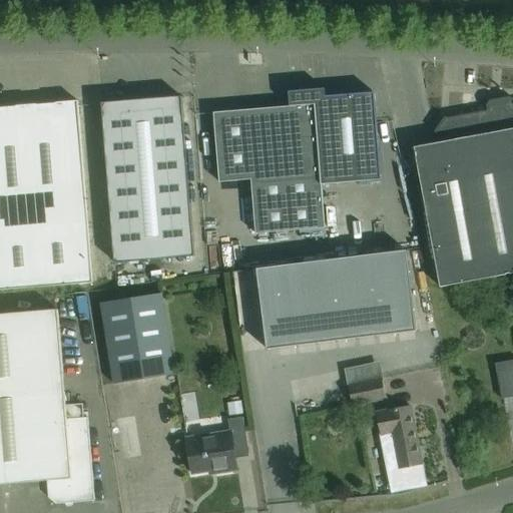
[(290,107),(212,113),(218,182),(250,180),(255,234),(325,228),(321,185),(380,180),(373,93),(325,97),(325,89),(288,92),(290,107)]
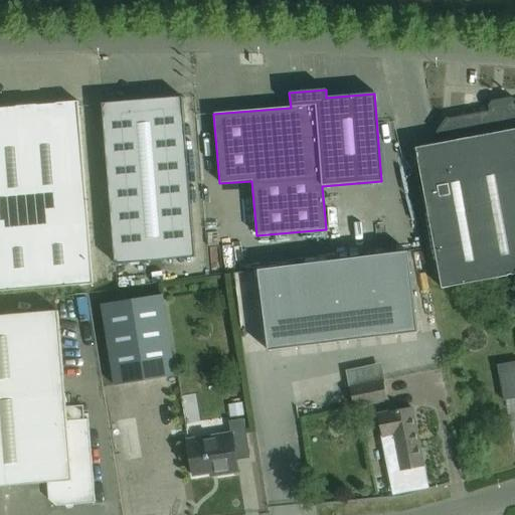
[(115,264),(194,258),(181,98),(102,104),(115,264)]
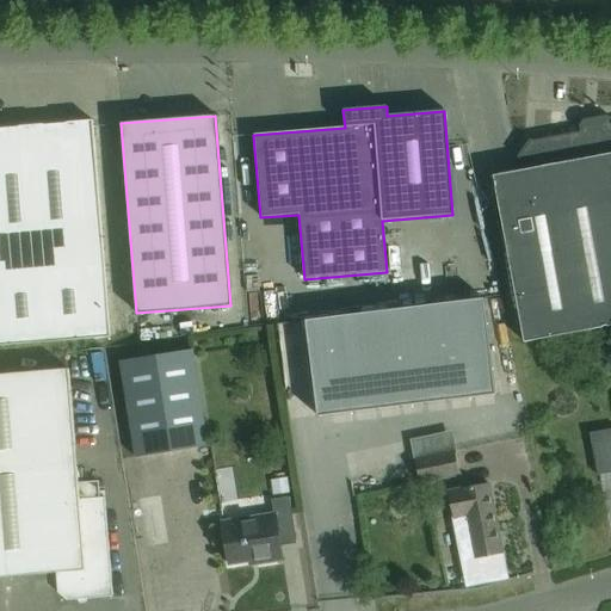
[(610,118),(606,116),(582,121),(579,127),(580,133),(532,141),(529,140),(517,159),(522,172),(493,177),(498,201),(524,343),(610,326),(610,118)]
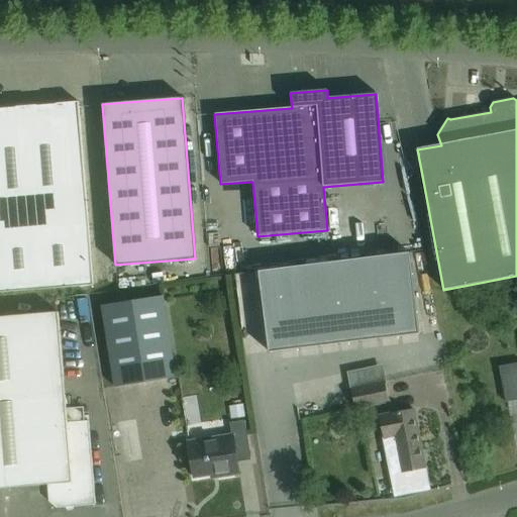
[(0,292),(92,285),(79,122),(78,102),(0,108),(0,292)]
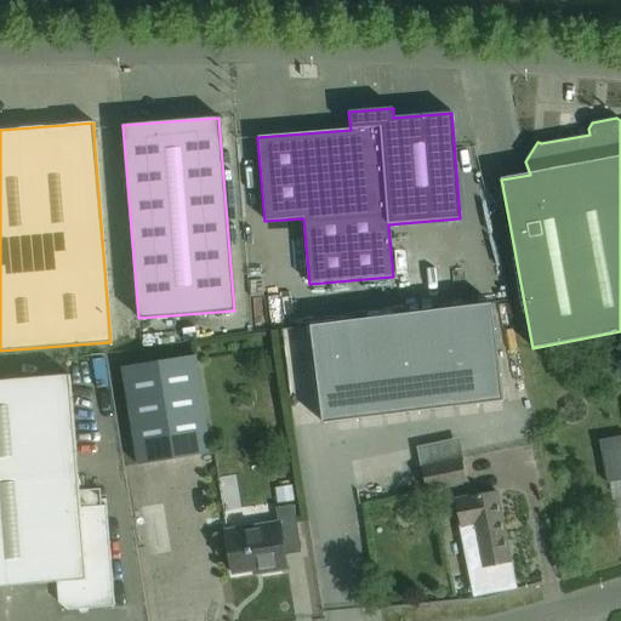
[(323,423),(503,402),(491,305),(311,326),(323,423)]
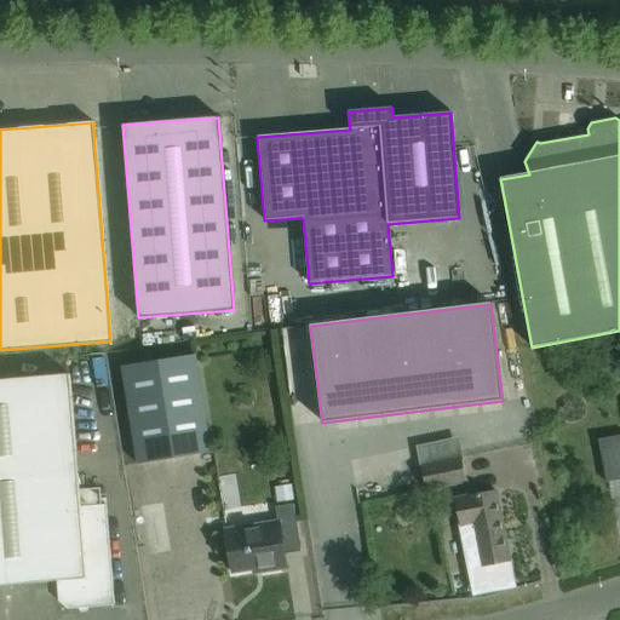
[(210,453),(206,430),(195,356),(121,367),(137,465),(210,453)]
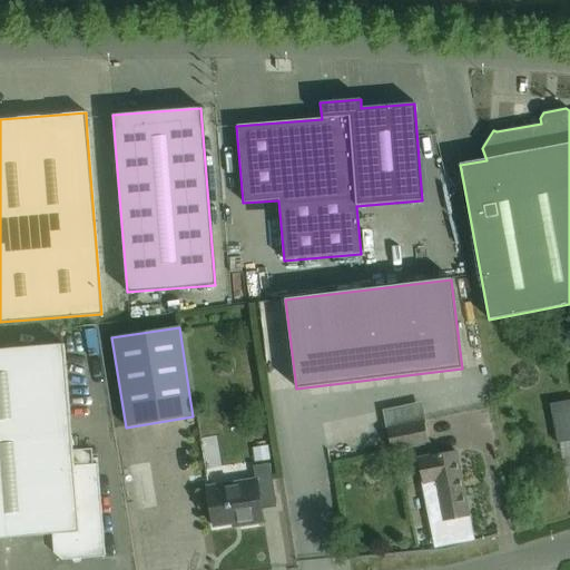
[(71,450),(64,344),(0,349),(0,538),(52,533),(52,553),(64,562),(105,557),(97,464),(94,464),(91,448),(71,450)]
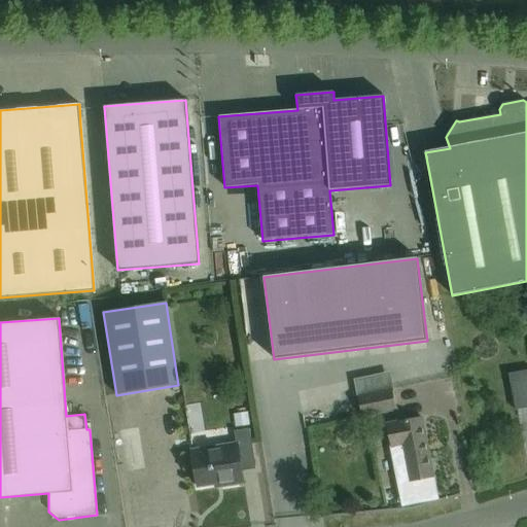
[(526,371),(507,375),(515,411),(526,408),(526,371)]
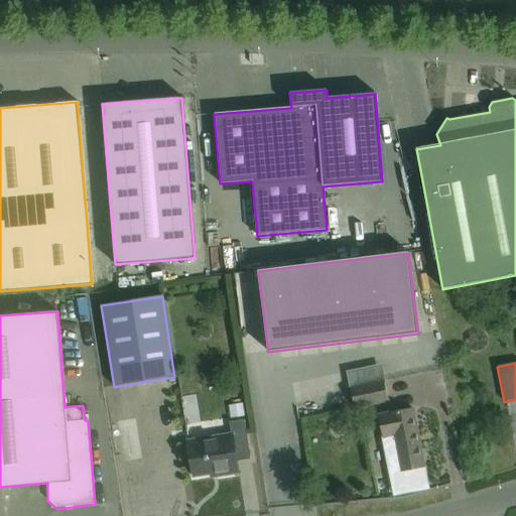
[(383,381),(350,388),(354,408),(387,401),(383,381)]
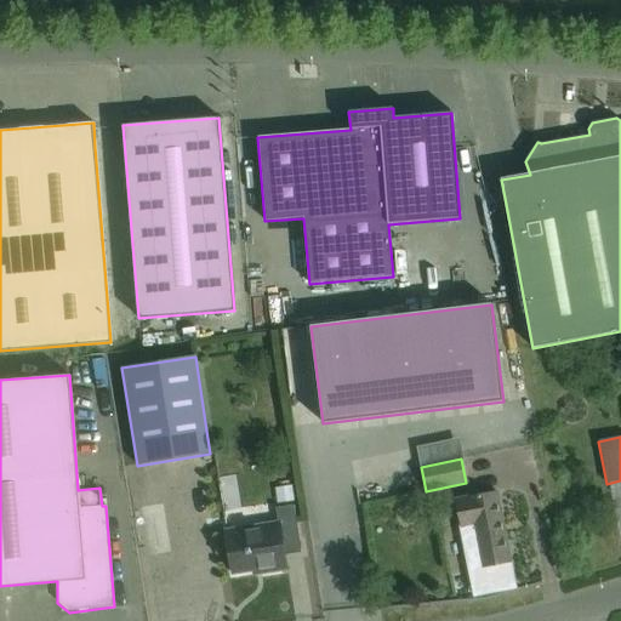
[(496,493),(454,500),(468,571),(510,563),(496,493)]
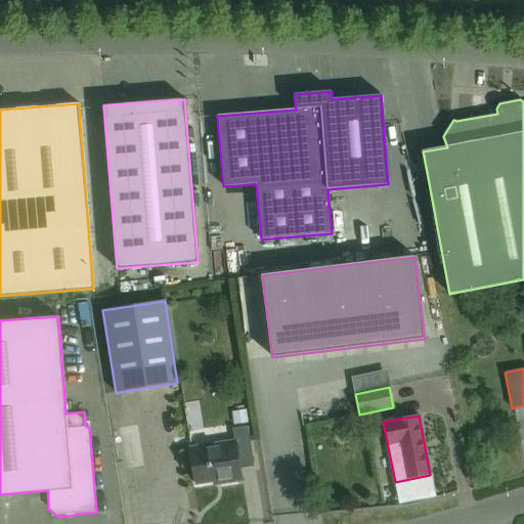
[(254,467),(248,427),(232,429),(234,441),(190,448),(195,485),(222,481),(223,484),(242,481),(239,469),(254,467)]
